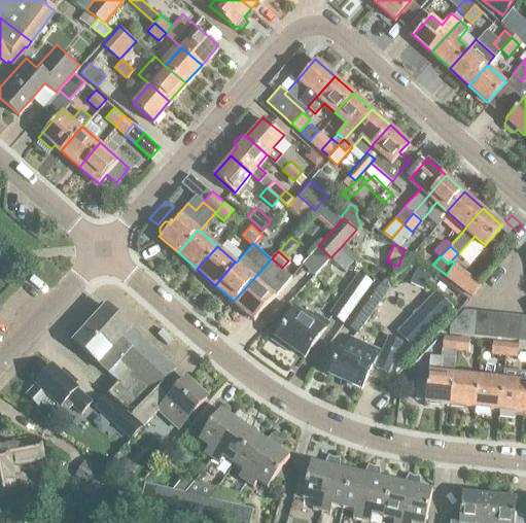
[(271,259),(234,301),(253,317),(254,318),(291,276),(282,268),(272,258),(271,259)]
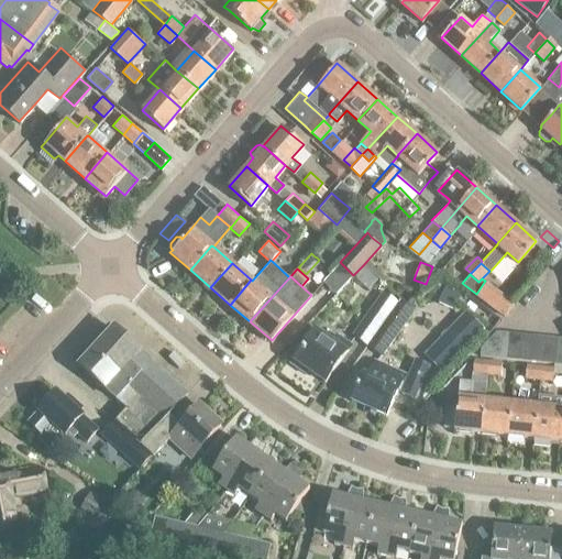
[(363,280),(353,288),(365,303),(375,295),(363,280)]
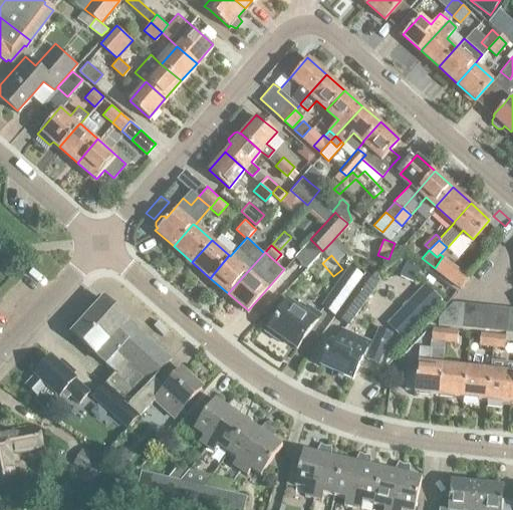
[(443,256),(435,268),(460,287),(469,274),(444,256),(443,256)]
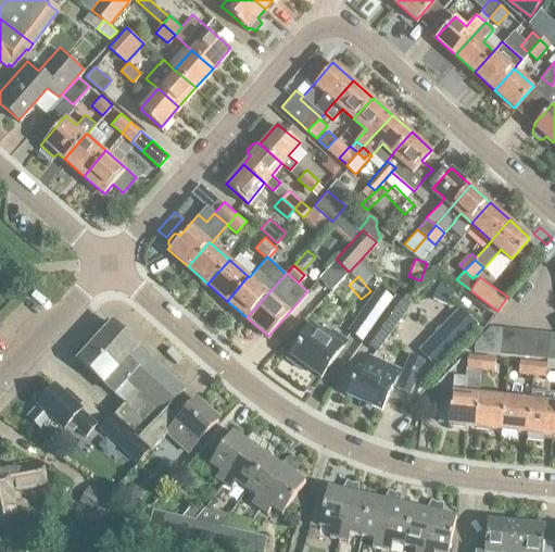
[(393,298),(377,287),(349,327),(363,337),(378,315),(383,312),(393,298)]
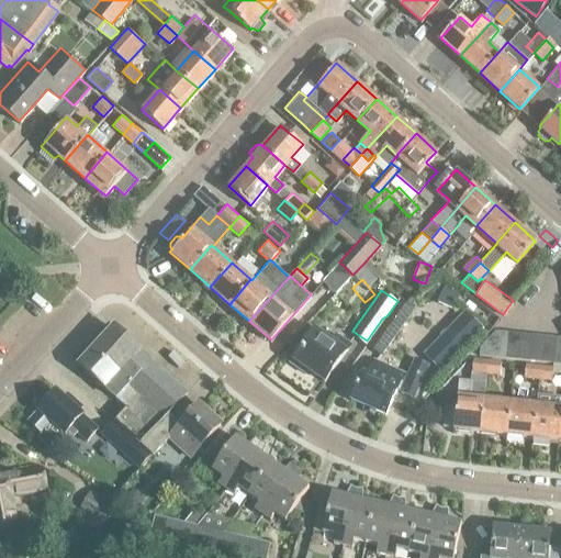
[(382,319),(367,341),(368,342),(379,348),(381,350),(410,310),(397,301),(388,315),(382,319)]
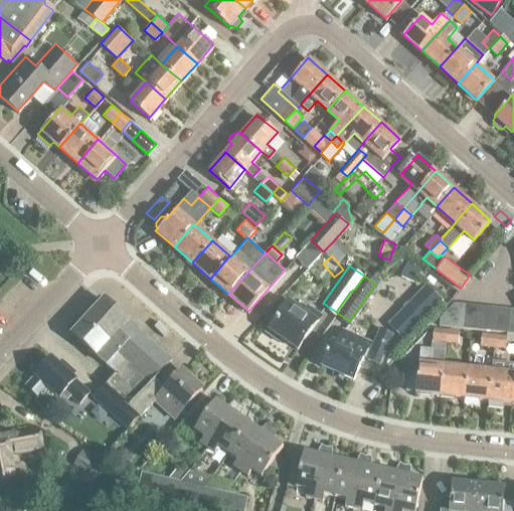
[(425,283),(387,323),(404,339),(443,299),(425,283)]
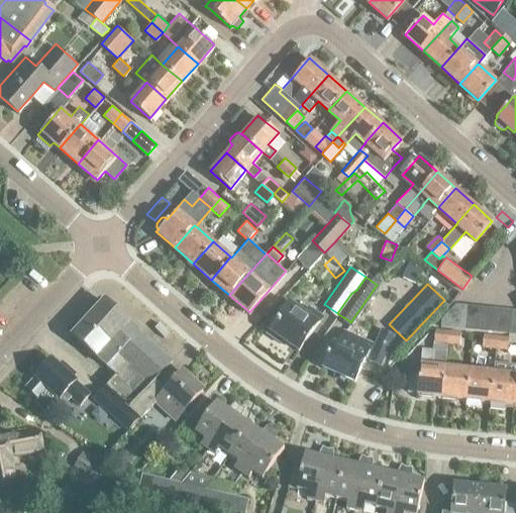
[(104,297),(70,334),(107,367),(119,352),(152,383),(156,380),(174,360),(132,322),(104,297)]
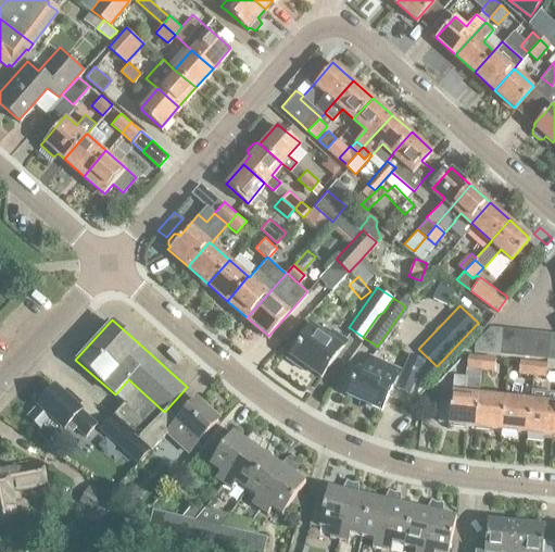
[(294,343),(286,356),(302,367),(303,366),(320,378),(348,339),(332,328),(328,334),(311,323),(295,343),(294,343)]
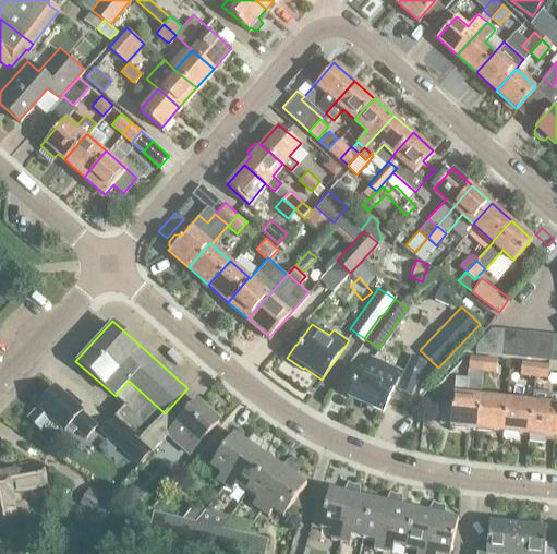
[(504,327),(491,326),(475,342),(475,350),(501,353),(504,327)]
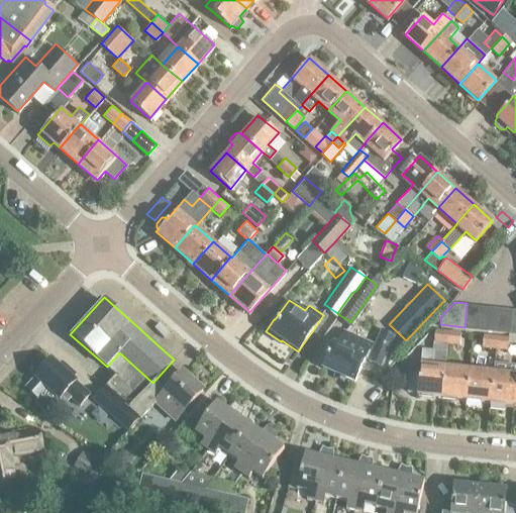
[(479,304),(467,303),(465,327),(476,328),(479,304)]
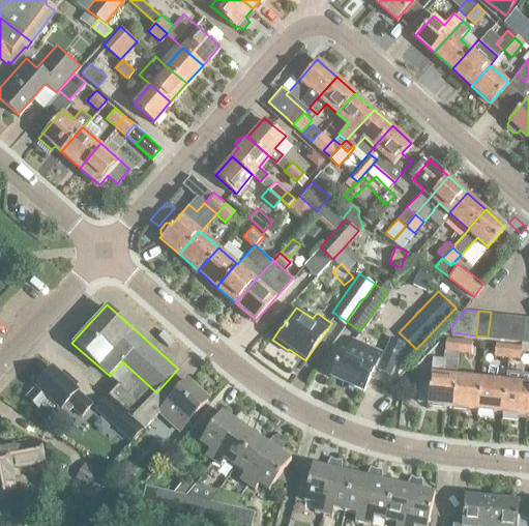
[(502,313),(491,312),(488,337),(500,338),(502,313)]
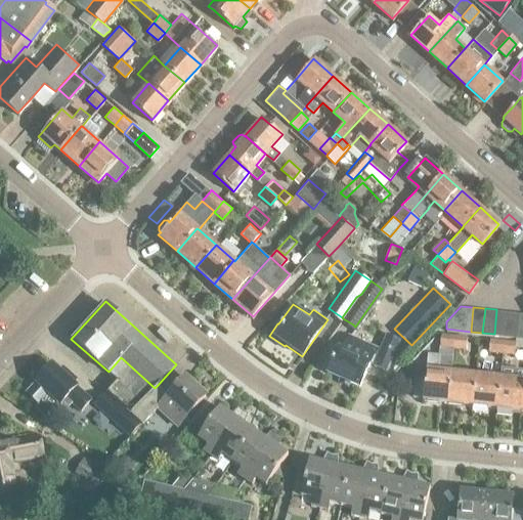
[(496,309),(494,334),(506,335),(508,311),(496,309)]
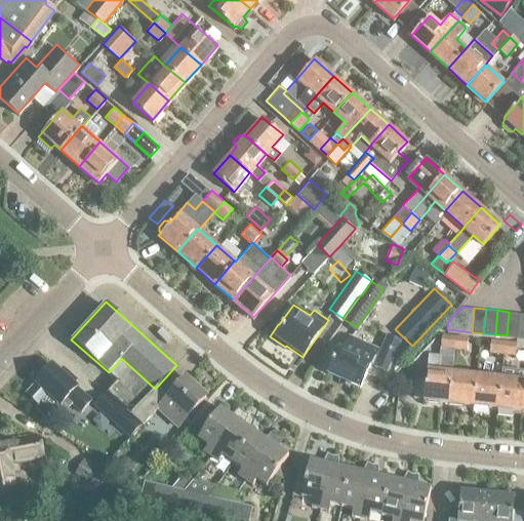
[(520,313),(509,312),(507,335),(518,337),(520,313)]
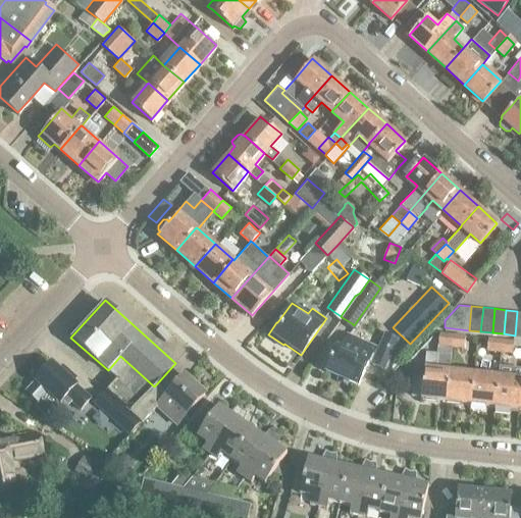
[(340,346),(332,344),(326,341),(316,365),(358,382),(367,360),(385,368),(399,337),(383,330),(377,345),(346,331),(340,346)]
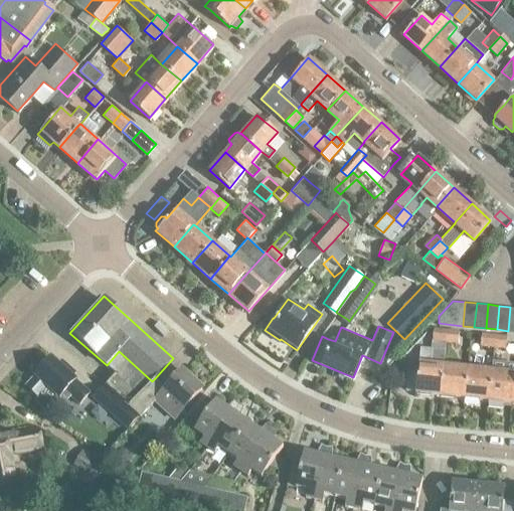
[(445,340),(447,327),(434,326),(433,339),(445,340)]
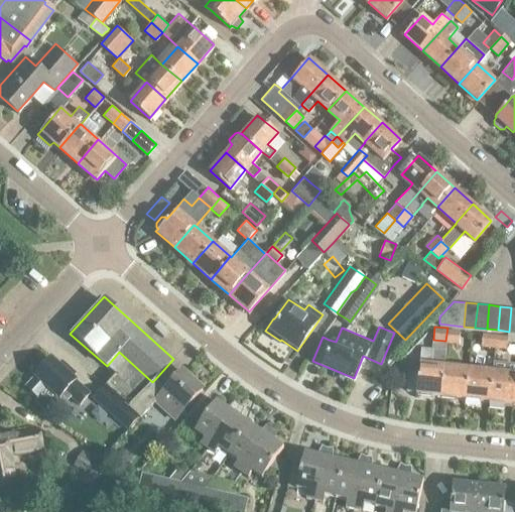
[(447,328),(445,341),(446,341),(458,343),(460,329),(447,328)]
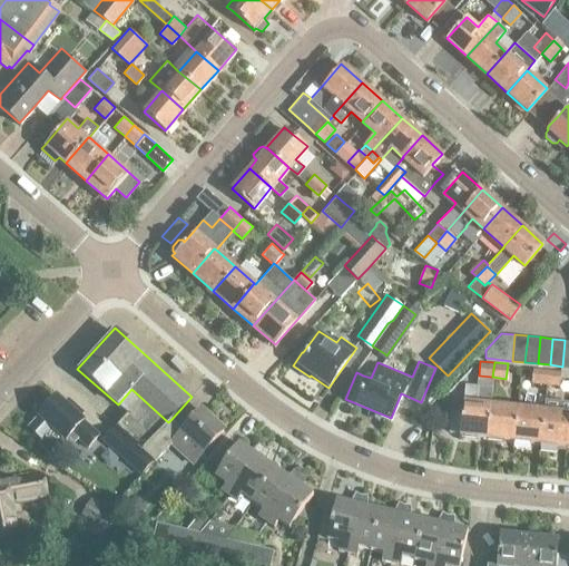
[(546,383),(548,368),(532,367),(531,381),(546,383)]
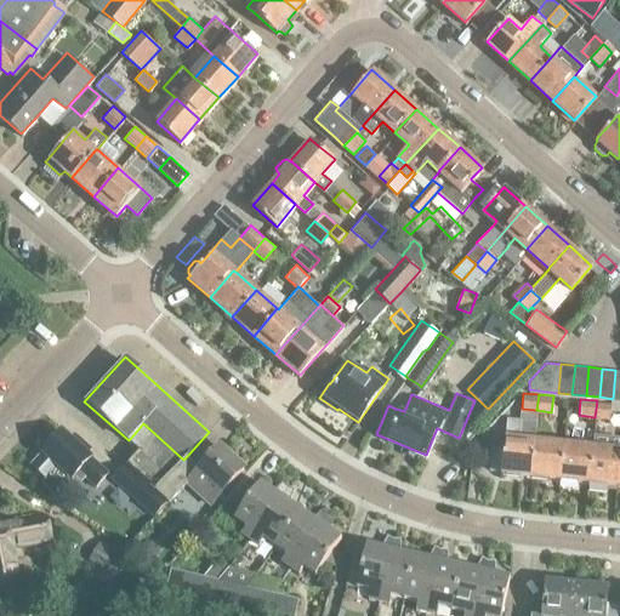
[(597,400),(595,417),(609,418),(612,403),(597,400)]
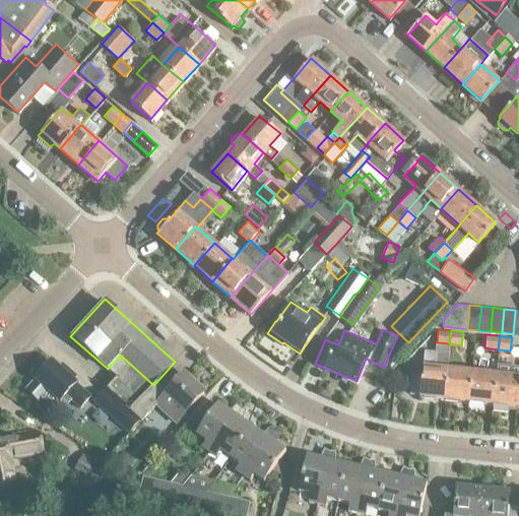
[(437,342),(436,350),(449,351),(450,343),(449,343),(437,342)]
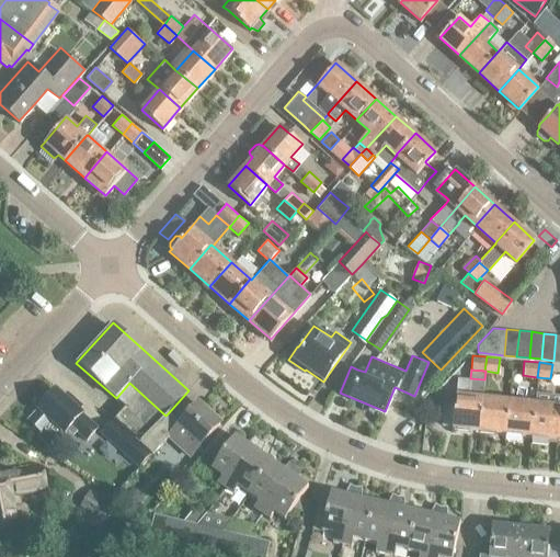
[(444,401),(442,424),(452,425),(452,427),(479,429),(482,396),(484,381),(470,378),(470,379),(469,387),(457,386),(456,393),(455,393),(454,404),(444,401)]
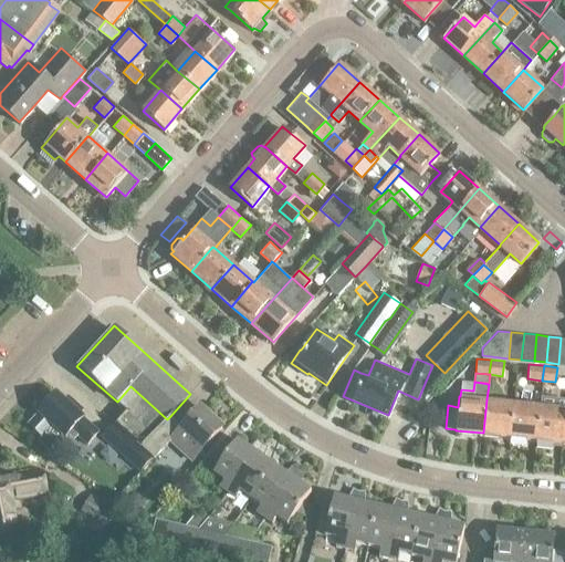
[(526,397),(556,398),(557,386),(527,385),(526,397)]
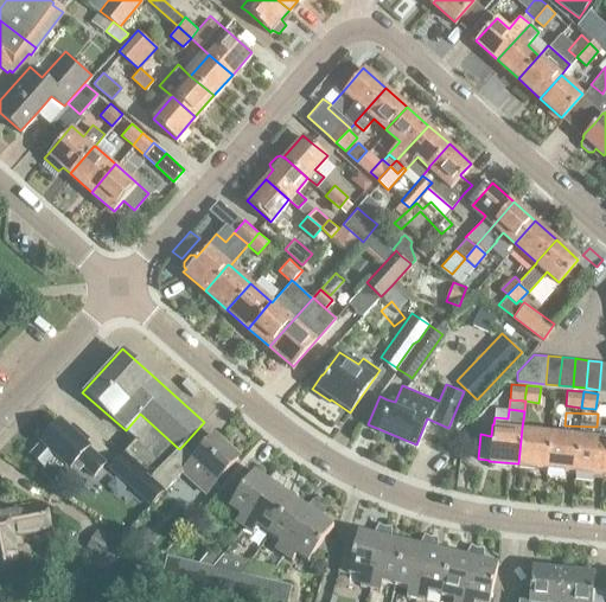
[(40,439),(38,440),(29,452),(44,467),(57,453),(70,465),(75,459),(93,474),(106,460),(89,444),(88,444),(85,442),(89,437),(76,426),(72,430),(61,420),(42,440),(40,439)]
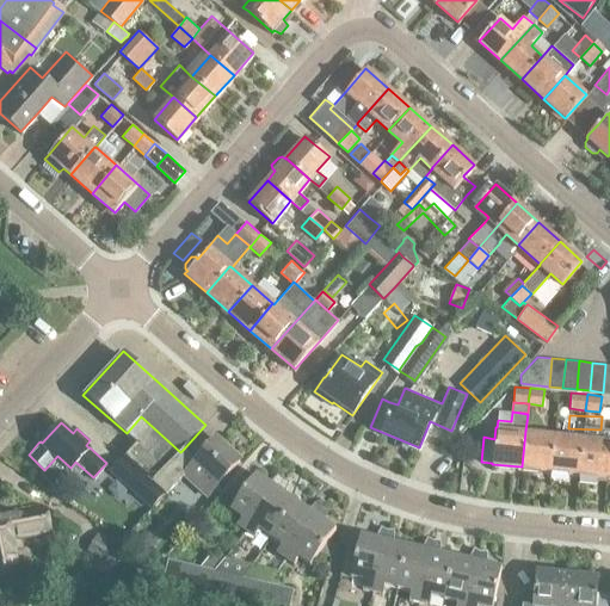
[(525,431),(522,467),(549,470),(554,433),(525,431)]
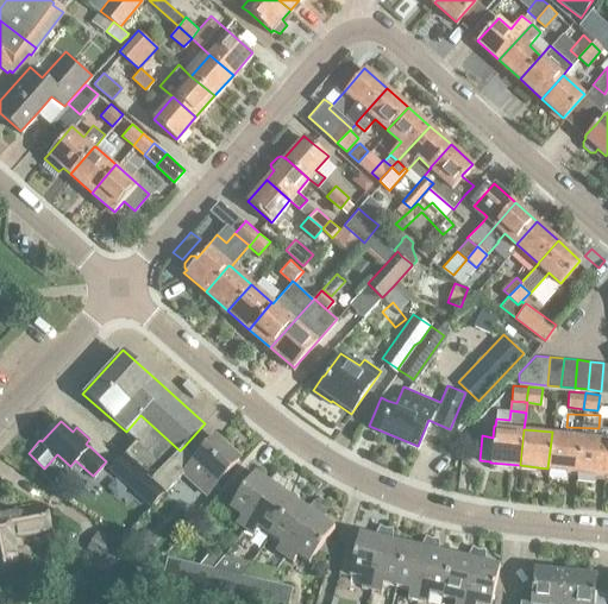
[(180,451),(152,479),(165,491),(182,473),(206,496),(243,457),(215,432),(194,455),(183,447),(180,451)]
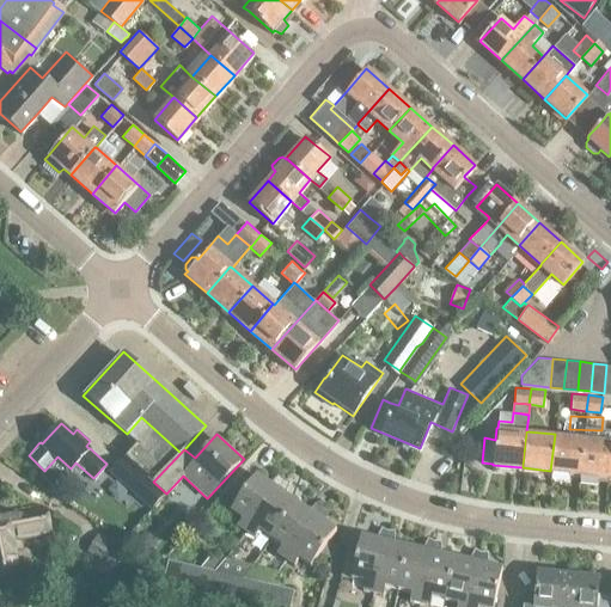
[(584,437),(555,434),(550,471),(580,473),(584,437)]
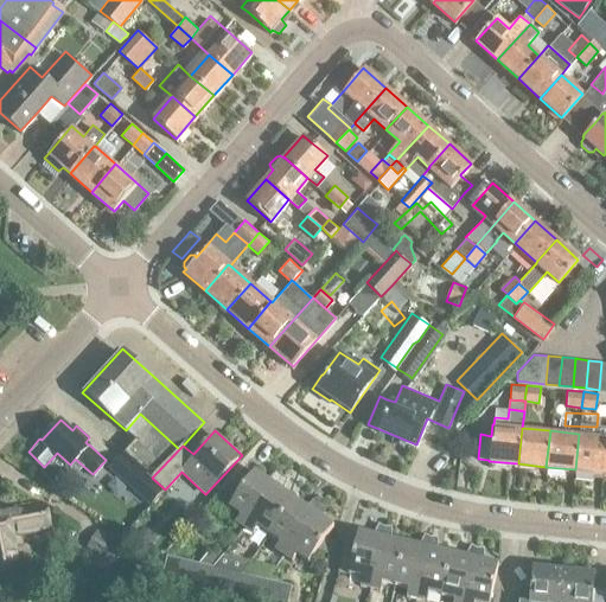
[(579,434),(575,469),(604,473),(605,446),(605,436),(594,435),(580,434),(579,434)]
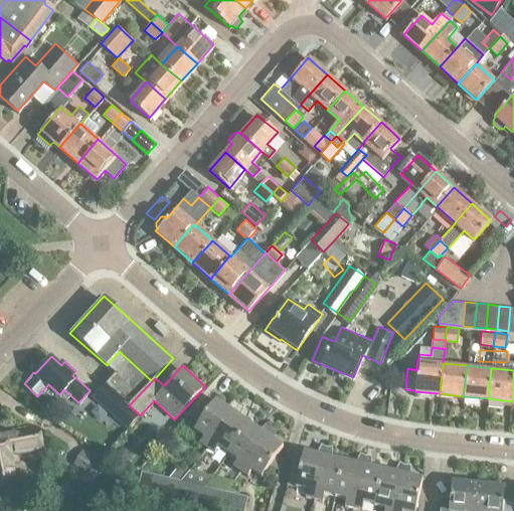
[(104,383),(93,395),(97,399),(108,409),(119,397),(104,383)]
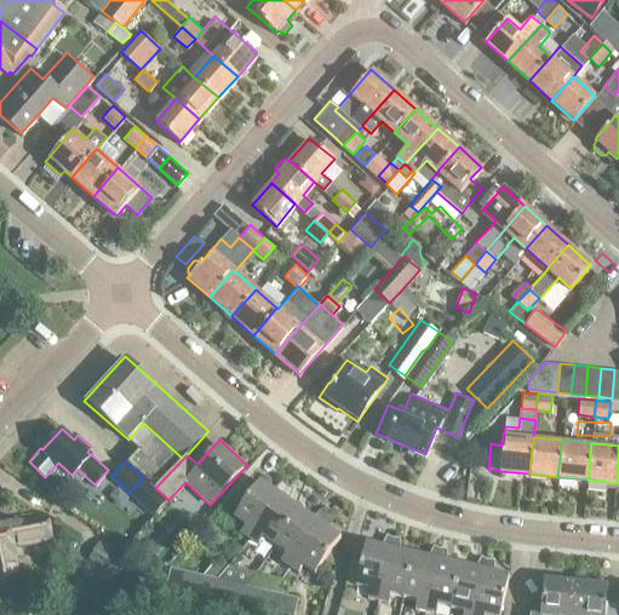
[(284,480),(281,481),(273,488),(262,480),(235,516),(246,523),(240,532),(250,539),(287,484),(284,480)]
